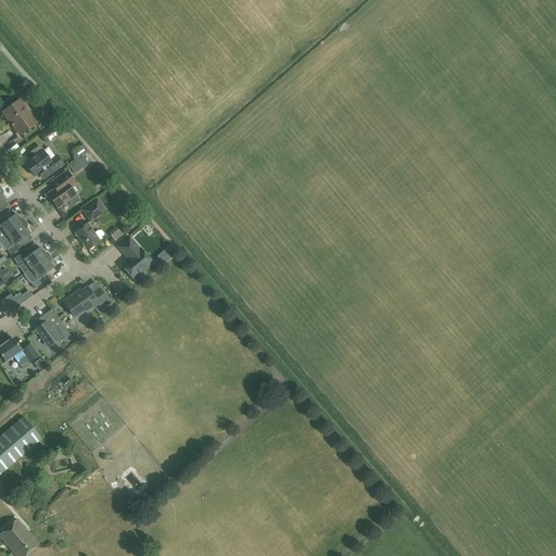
[(14,126),(13,127),(20,136),(37,123),(28,112),(29,112),(29,110),(26,105),(24,105),(20,100),(2,112),(10,123),(11,122),(14,126)]
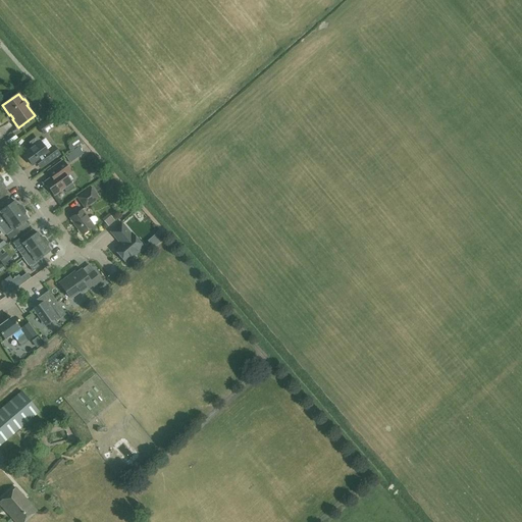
[(59,113),(52,118),(57,124),(63,120),(59,113)]
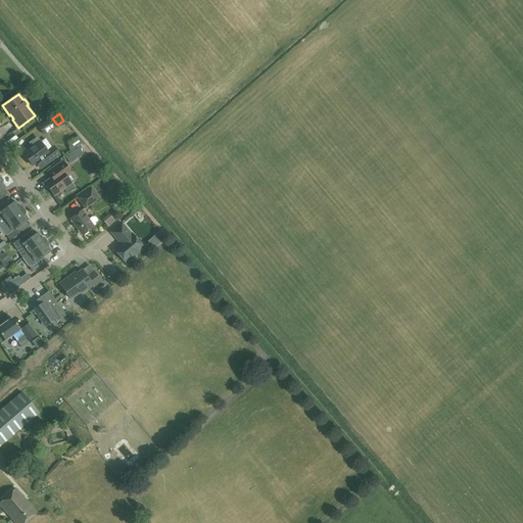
[(44,135),(44,134),(57,125),(52,119),(51,116),(38,127),(44,135)]
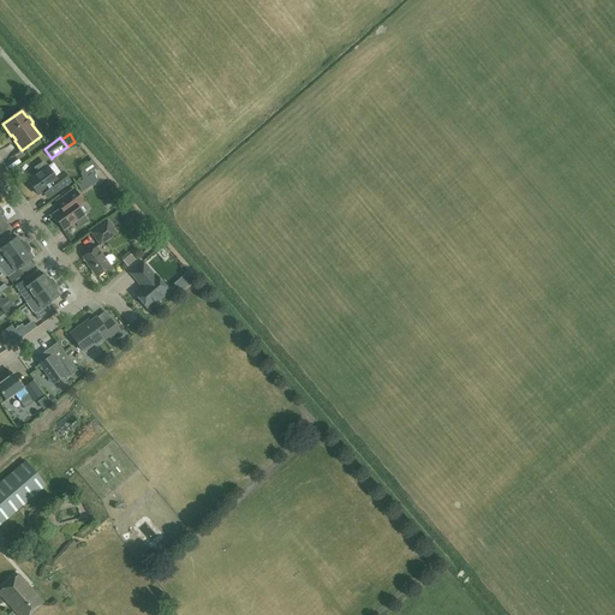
[(55,178),(47,167),(43,162),(35,168),(39,173),(28,181),(37,195),(42,191),(47,198),(70,181),(64,173),(55,178)]
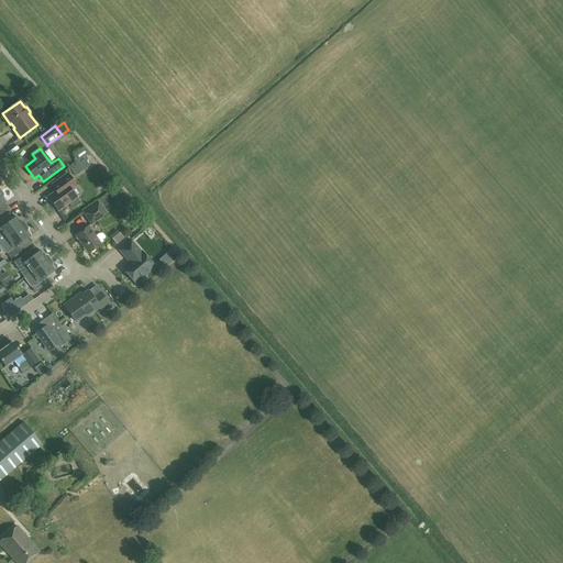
[(53,205),(57,211),(76,197),(67,185),(73,180),(67,174),(51,186),(56,191),(48,197),(50,199),(48,200),(52,205),(53,205)]
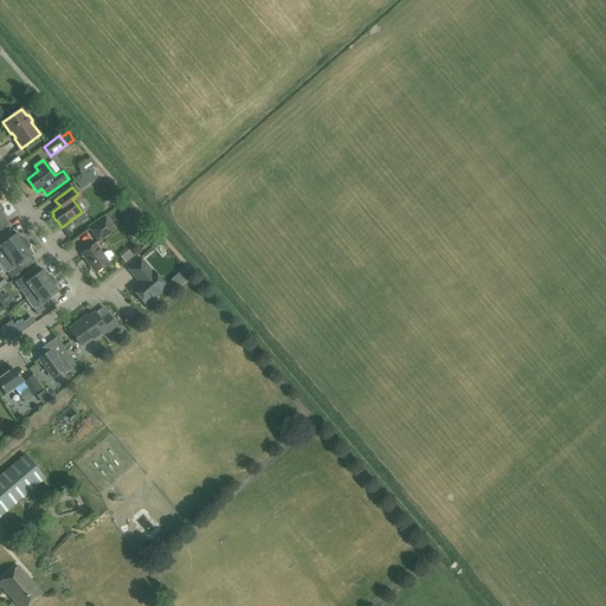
[(105,219),(90,230),(98,242),(114,230),(105,219)]
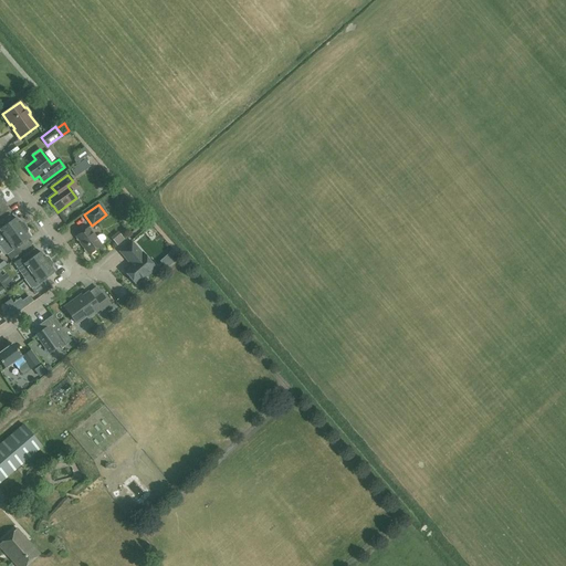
[(0,244),(25,227),(23,223),(20,223),(16,218),(3,227),(0,221),(0,244)]
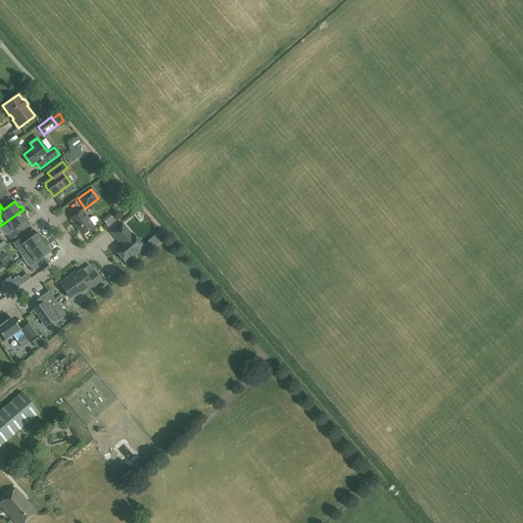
[(16,228),(28,220),(25,216),(26,212),(24,209),(0,226),(0,227),(9,240),(20,233),(16,228)]
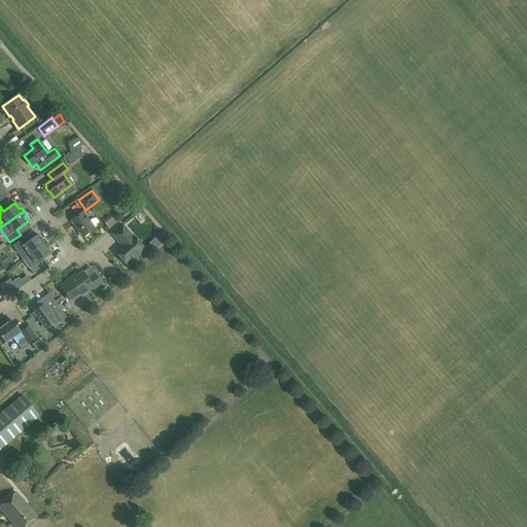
[(95,218),(93,219),(89,221),(82,212),(71,220),(82,237),(95,229),(94,227),(97,225),(98,223),(98,221),(97,219),(95,218)]
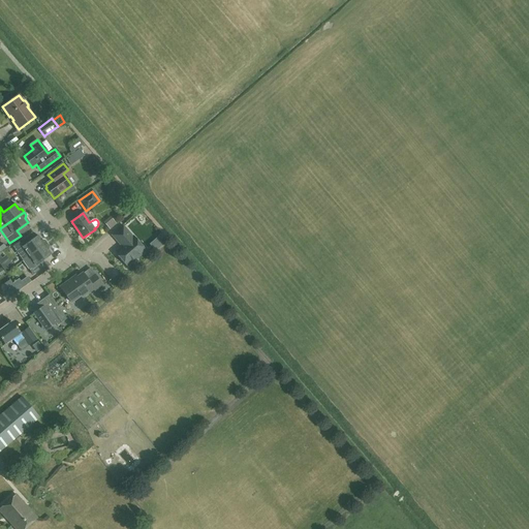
[(132,238),(123,226),(113,236),(120,244),(121,243),(123,246),(115,252),(127,267),(145,250),(133,237),(132,238)]
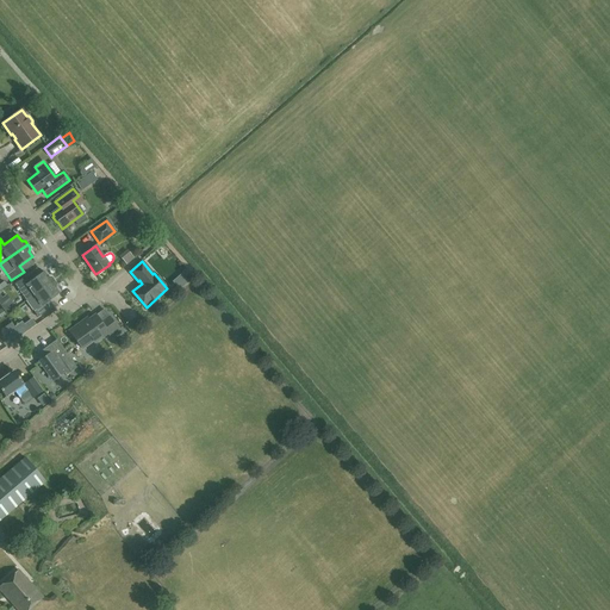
[(14,285),(26,300),(54,281),(51,278),(48,277),(44,272),(30,281),(26,275),(14,285)]
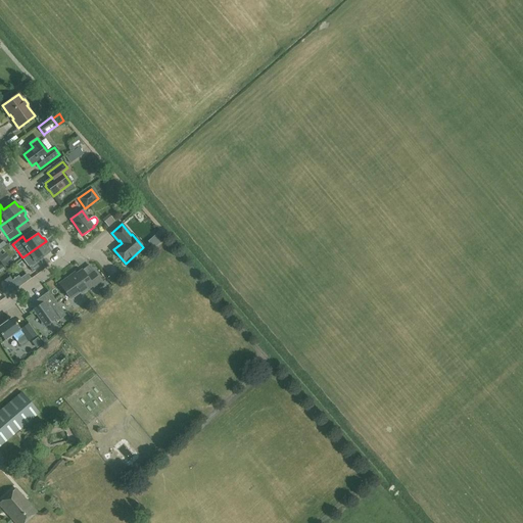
[(22,257),(33,272),(45,263),(42,257),(51,251),(47,246),(48,243),(46,241),(22,257)]
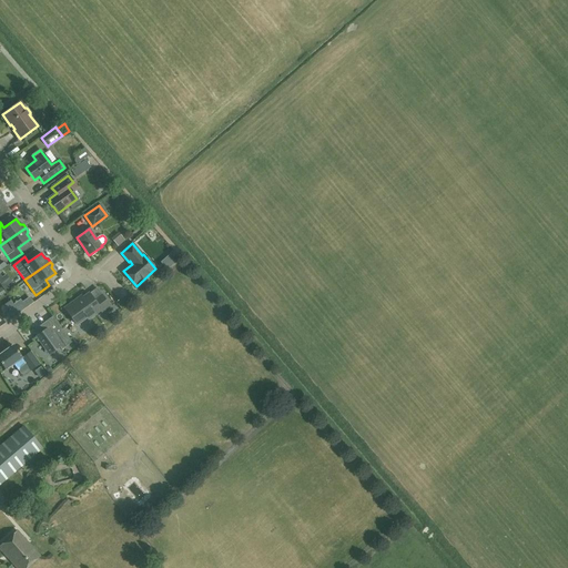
[(0,274),(0,284),(6,293),(10,290),(8,285),(1,277),(0,274)]
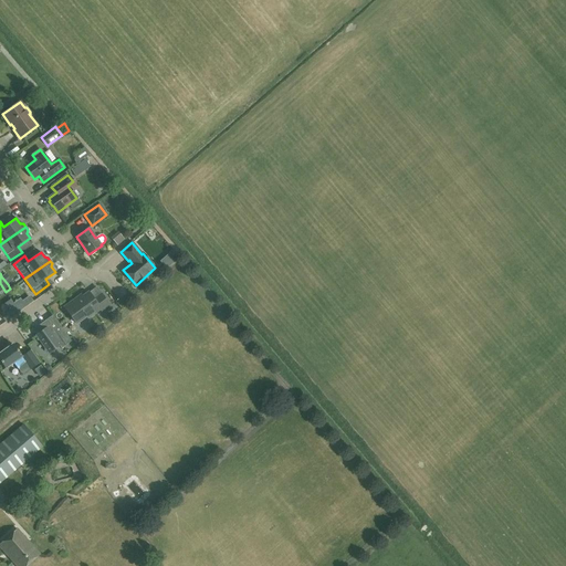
[(100,310),(103,314),(112,307),(102,294),(94,300),(88,292),(76,301),(75,299),(64,307),(76,324),(86,316),(87,318),(100,310)]
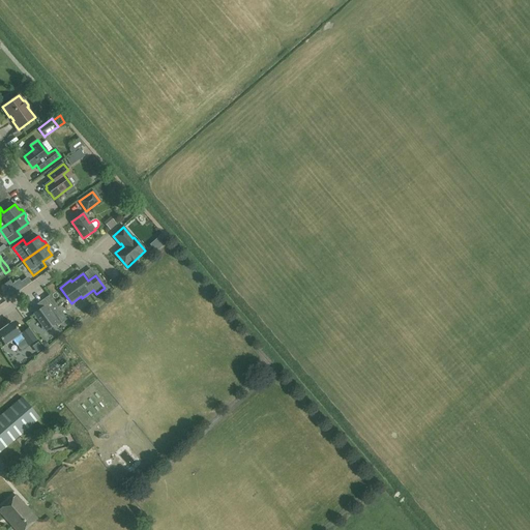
[(66,320),(49,295),(36,304),(40,310),(39,311),(35,310),(35,313),(33,314),(34,316),(34,319),(37,319),(41,325),(41,329),(45,329),(46,330),(48,330),(51,330),(51,327),(55,324),(57,326),(60,324),(63,325),(64,321),(66,320)]
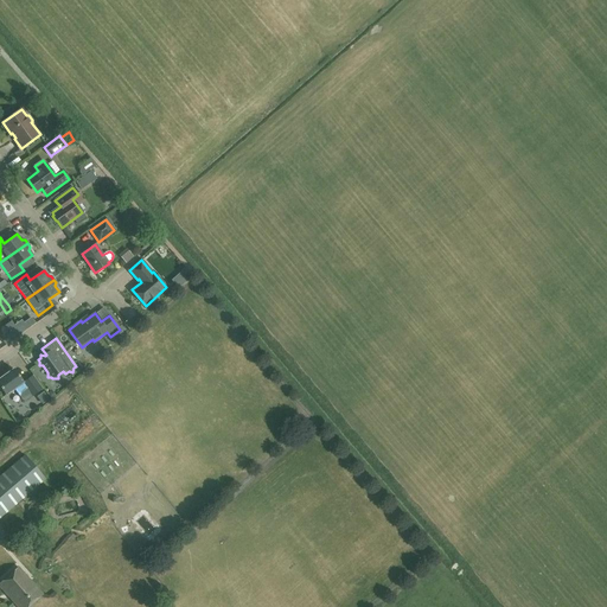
[(30,393),(32,396),(42,389),(32,376),(24,382),(13,369),(0,378),(0,388),(5,396),(14,389),(21,398),(30,393)]
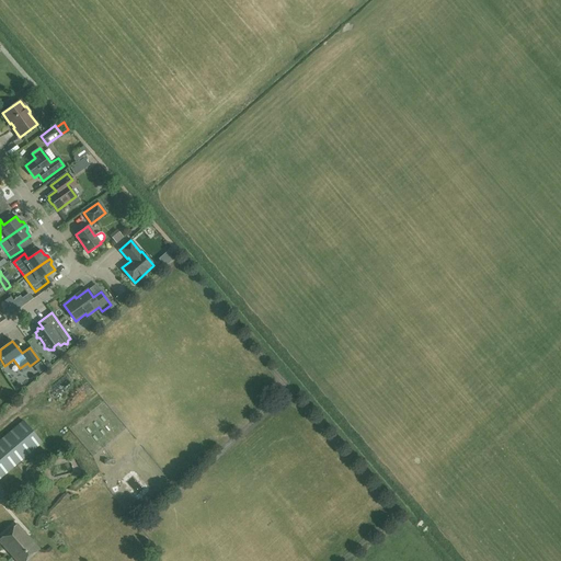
[(26,370),(29,379),(39,376),(36,367),(26,370)]
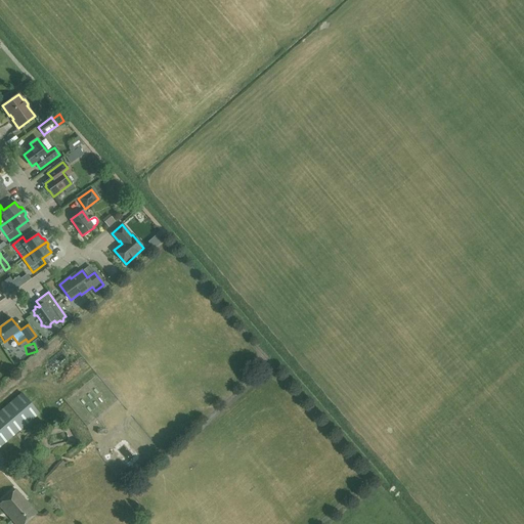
[(0,445),(24,426),(38,413),(22,393),(0,410),(0,445)]
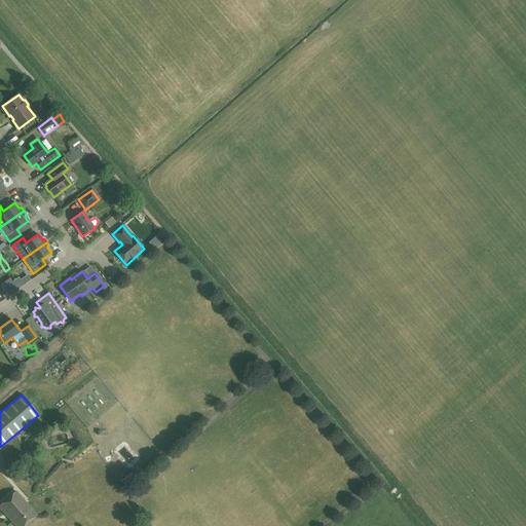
[(0,508),(15,525),(25,525),(37,516),(16,492),(0,506),(0,508)]
